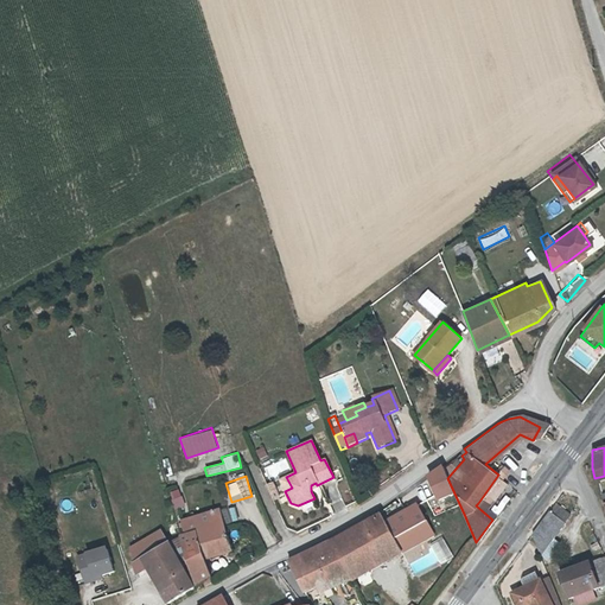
[(279,479),(285,491),(292,488),(286,477),(279,479)]
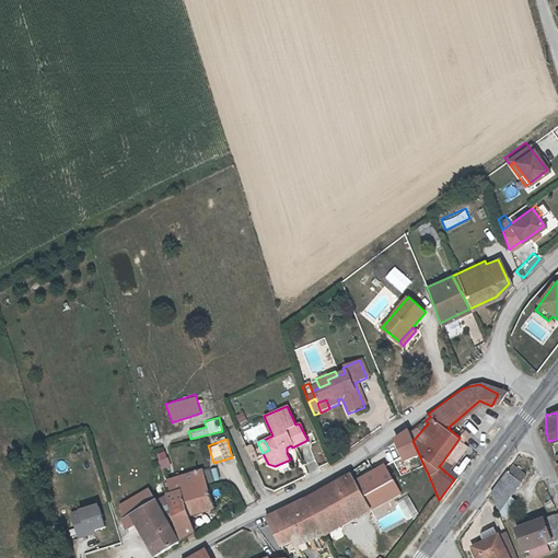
[(251,449),(245,451),(250,460),(255,457),(251,449)]
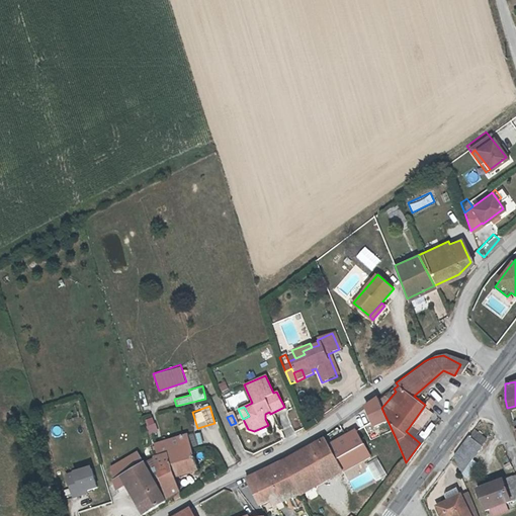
[(154,416),(144,419),(148,434),(158,431),(154,416)]
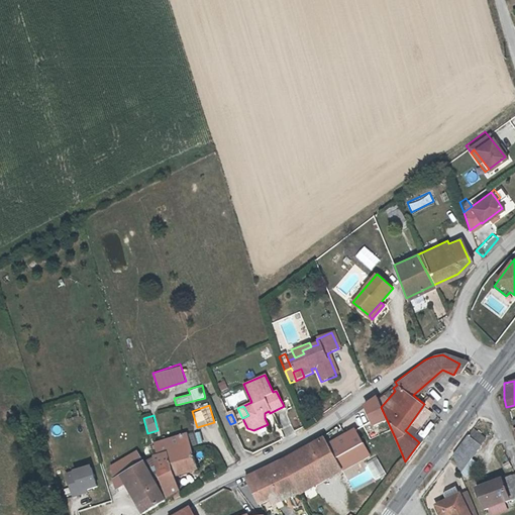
[(459,469),(481,442),(477,438),(482,433),(473,426),(452,451),(459,469)]
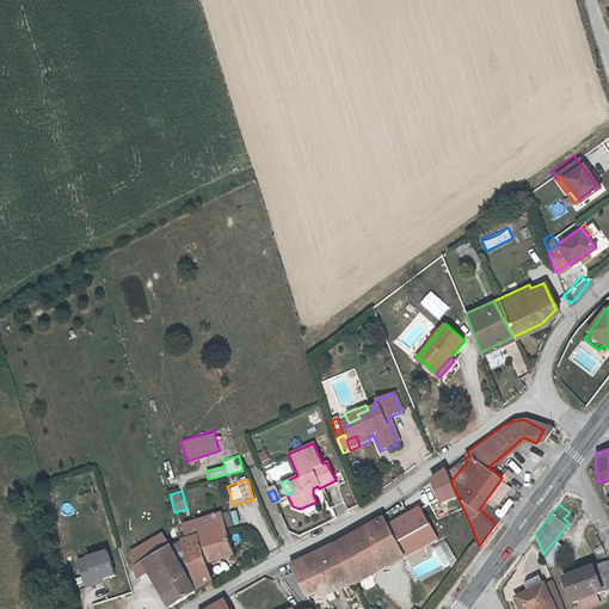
[(490,512),(481,506),(479,509),(487,516),(490,512)]
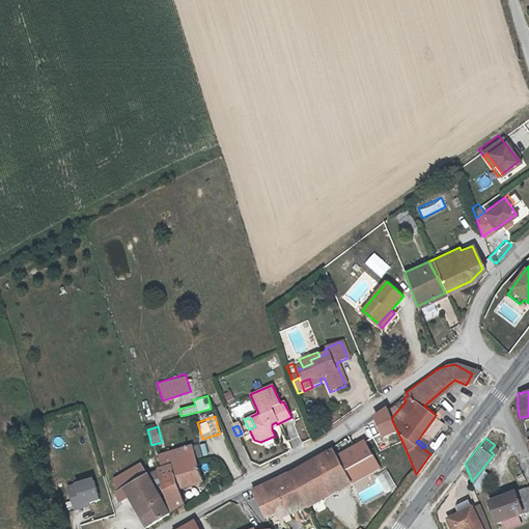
[(159,454),(162,467),(195,457),(201,455),(198,442),(159,454)]
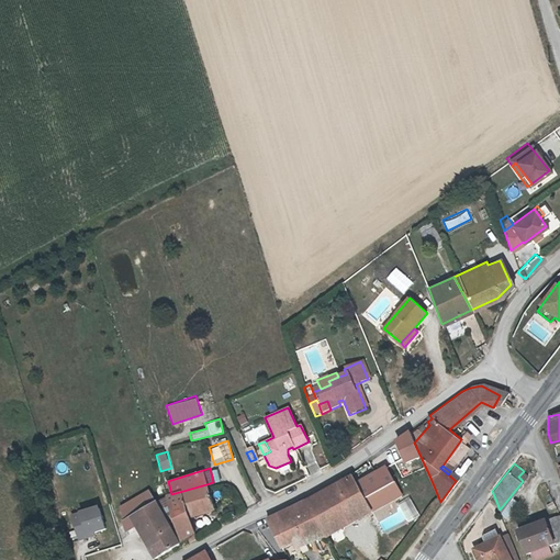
[(518,477),(523,481),(528,474),(524,471),(518,477)]
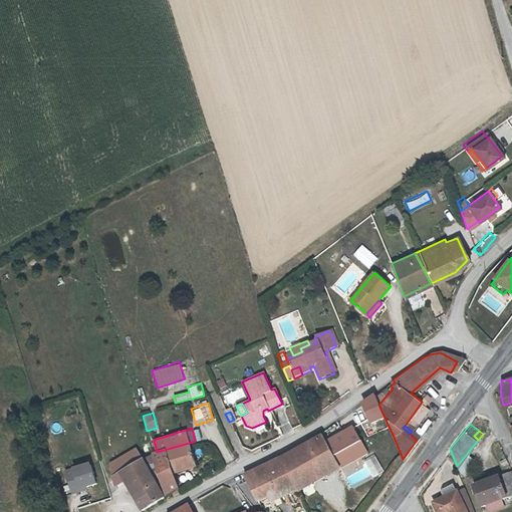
[(280,459),(292,483),(334,463),(337,468),(347,463),(343,454),(332,458),(322,438),(280,459)]
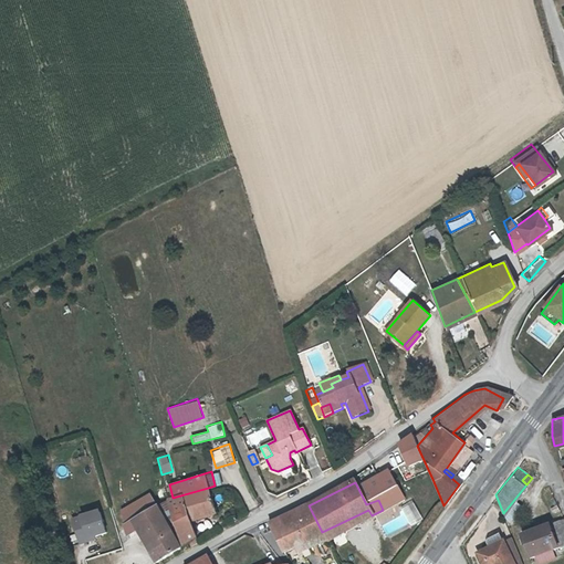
[(215,511),(208,488),(173,498),(167,500),(180,545),(189,543),(190,544),(197,541),(191,520),(189,512),(199,509),(201,517),(215,511)]
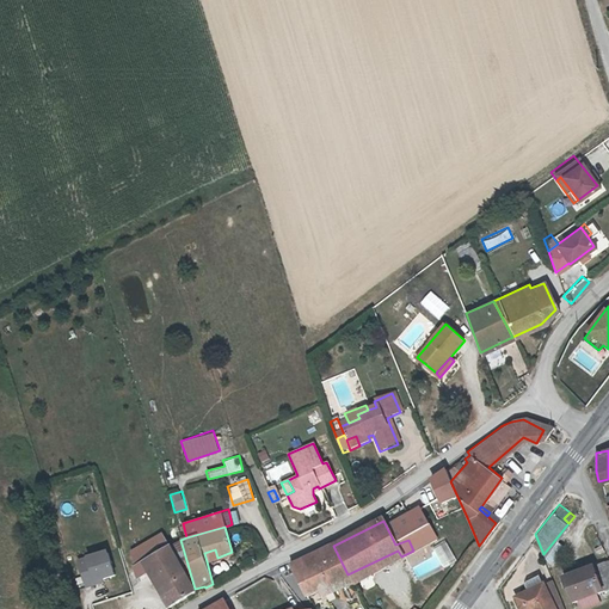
[(143,573),(153,588),(160,584),(172,603),(191,590),(184,576),(189,573),(183,557),(182,558),(177,543),(159,555),(148,561),(140,566),(143,573)]
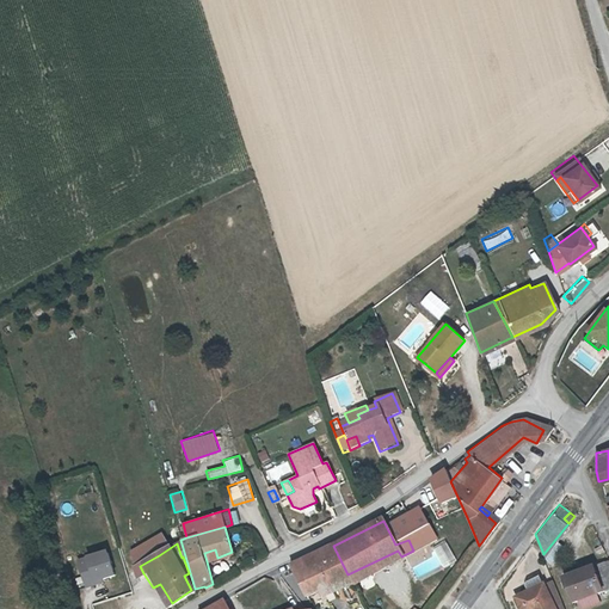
[(148,561),(159,555),(152,545),(141,551),(148,561)]
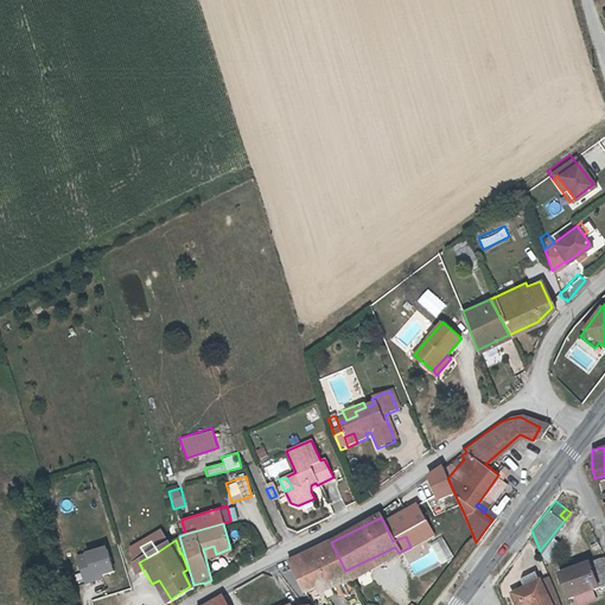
[(303,594),(348,574),(345,571),(331,542),(287,562),(303,594)]
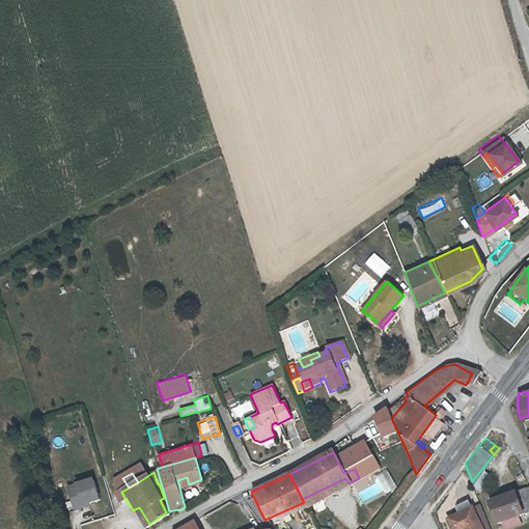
[(177,480),(179,488),(189,484),(187,477),(177,480)]
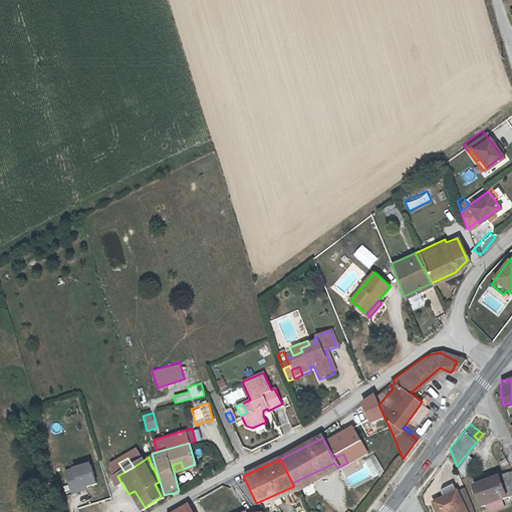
[(65,469),(71,493),(98,487),(93,463),(65,469)]
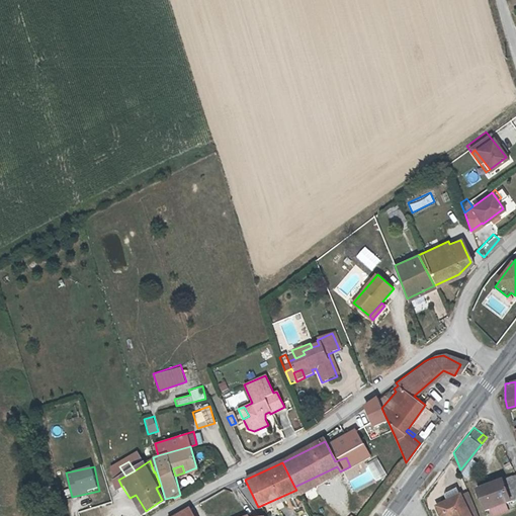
[(341,475),(340,471),(337,466),(294,487),(296,490),(299,495),(341,475)]
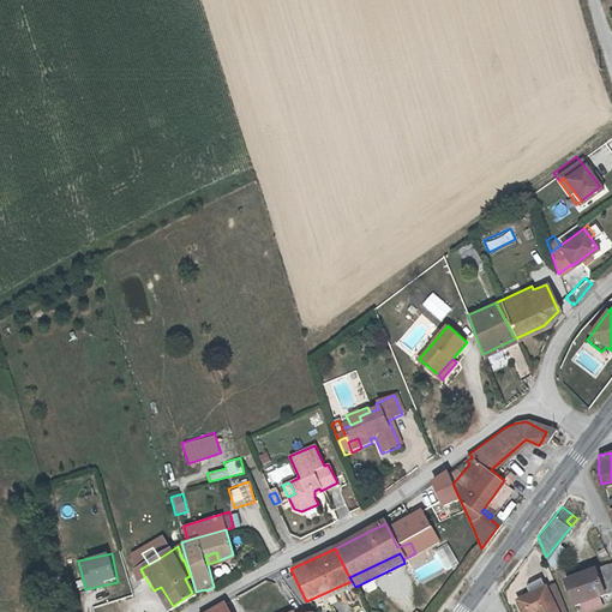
[(611,575),(607,562),(595,567),(606,593),(611,589),(611,575)]
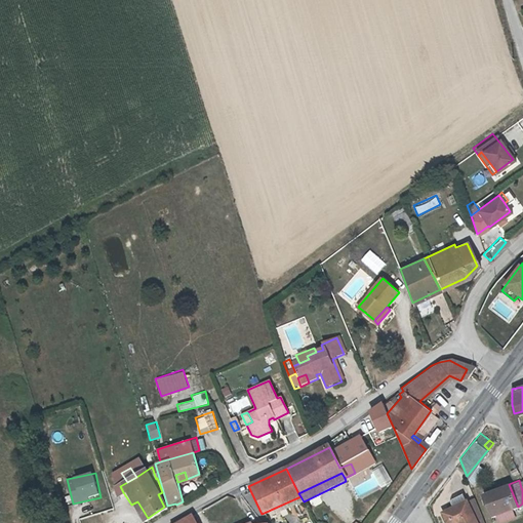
[(492,517),(518,507),(509,484),(484,495),(492,517)]
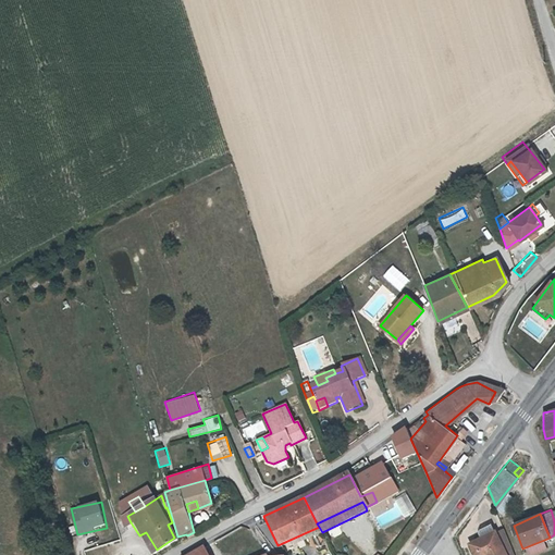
[(131,522),(127,516),(109,528),(113,537),(120,532),(131,522)]
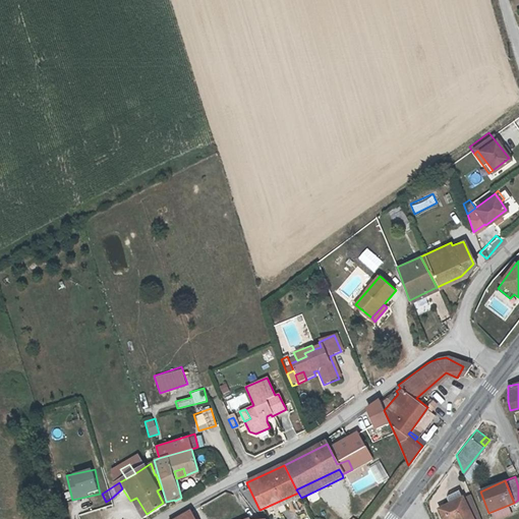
[(447,496),(450,503),(464,497),(461,489),(447,496)]
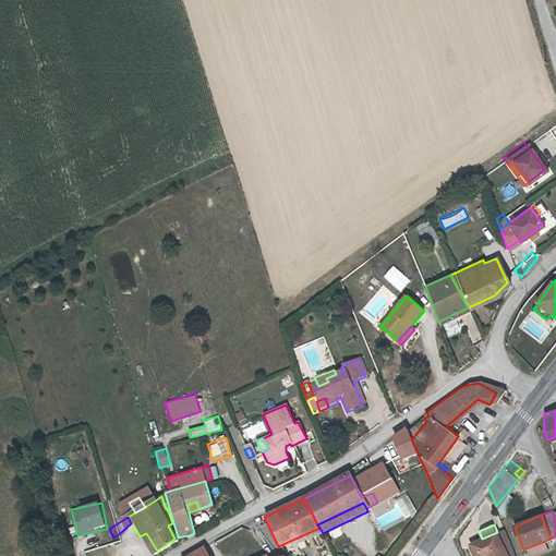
[(98,547),(113,538),(109,529),(93,539),(98,547)]
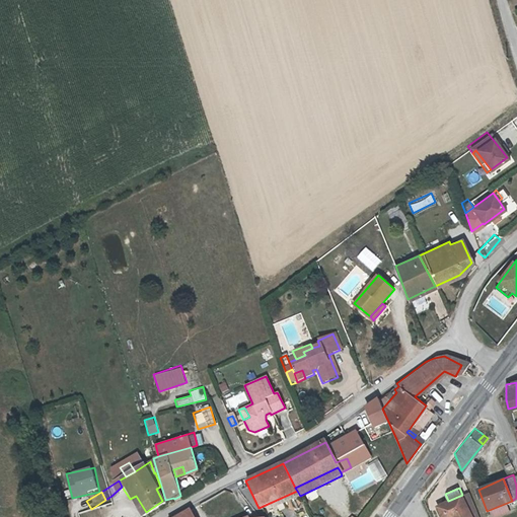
[(469,492),(462,495),(448,501),(438,505),(443,516),(478,516),(470,493),(469,492)]
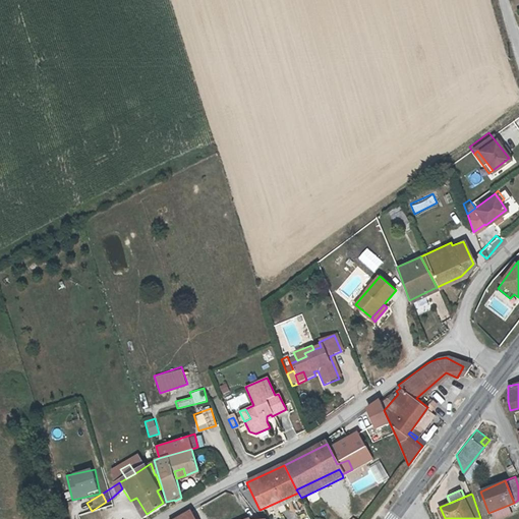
[(136,498),(130,501),(139,518),(147,514),(136,498)]
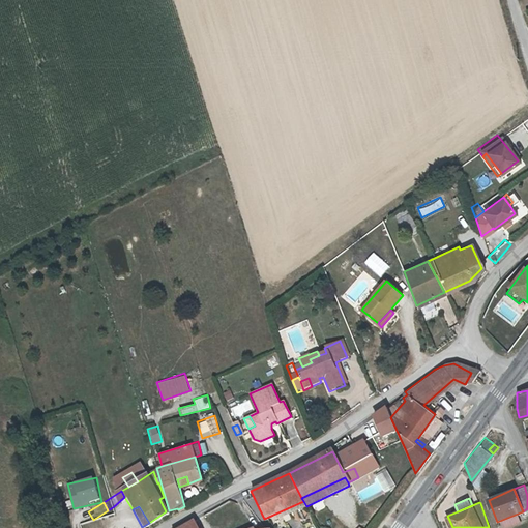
[(118,527),(110,515),(95,523),(97,527),(118,527)]
